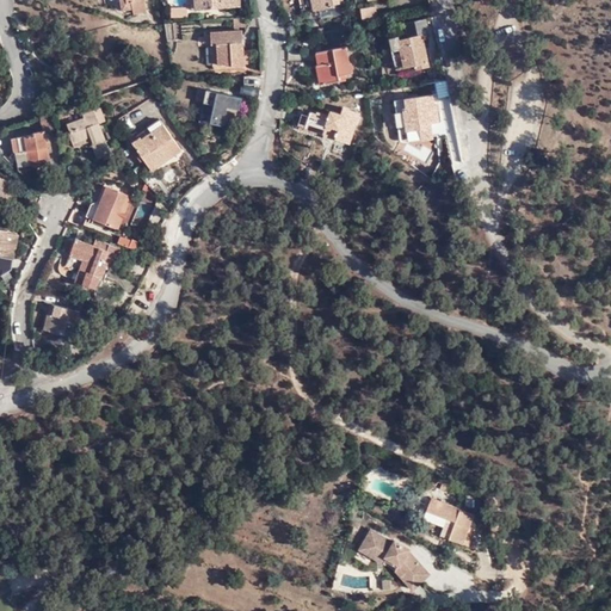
[(127,0),(127,2),(133,1),(134,5),(134,8),(134,14),(146,12),(143,0),(127,0)]
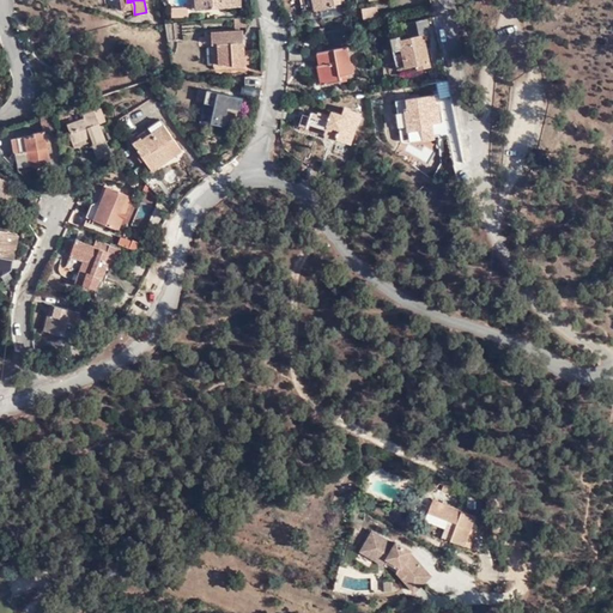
[(242,7),(241,0),(192,0),(193,11),(242,7)]
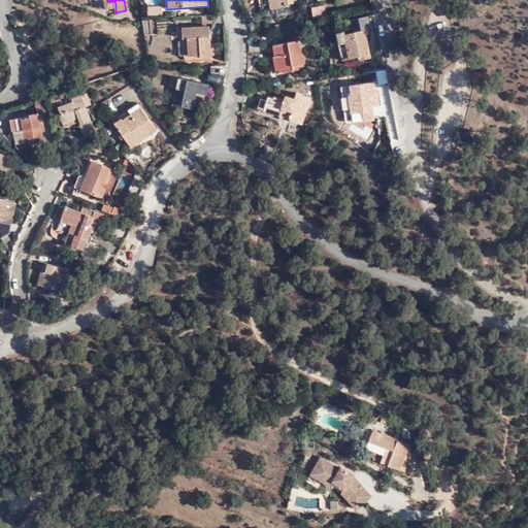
[(272,0),(274,9),(285,7),(285,5),(292,4),(295,3),(294,0),(272,0)]
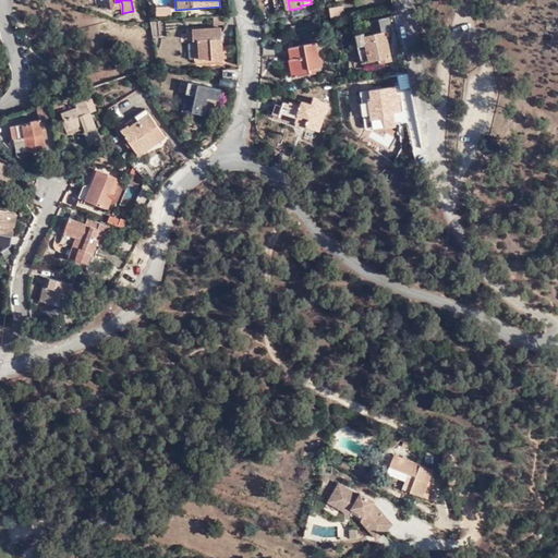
[(301,8),(290,10),(292,17),(310,14),(308,4),(301,5),(301,8)]
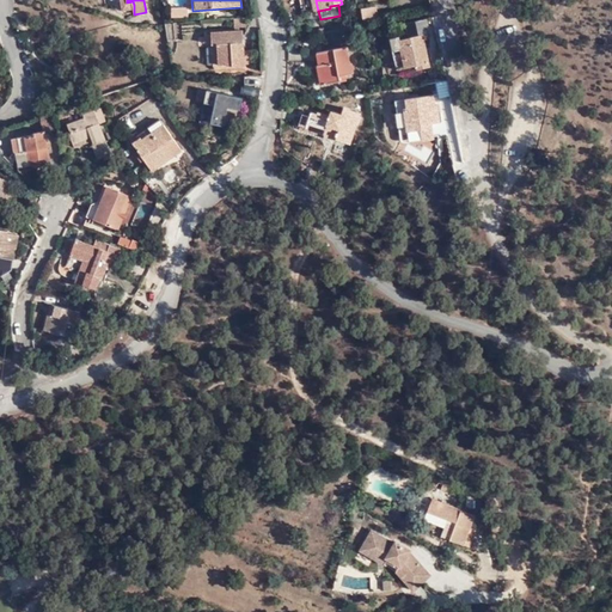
[(246,29),(246,18),(234,19),(236,30),(246,29)]
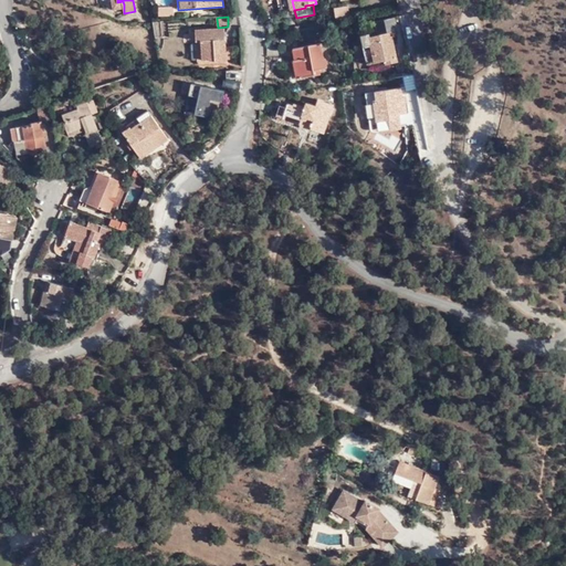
[(196,31),(197,42),(202,41),(203,61),(209,61),(209,63),(216,63),(236,62),(234,46),(226,46),(224,29),(196,31)]
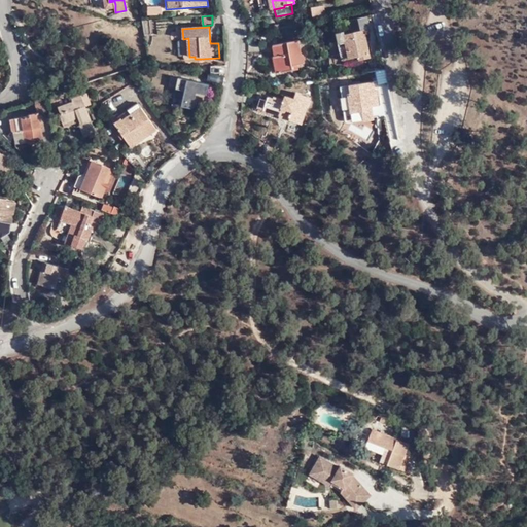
[(364,31),(344,35),(348,59),(360,57),(370,55),(364,31)]
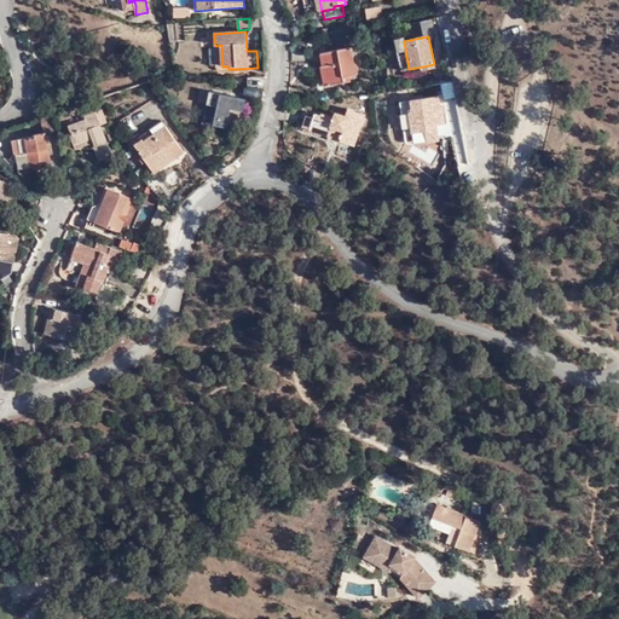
[(409,69),(404,41),(403,39),(395,40),(401,70),(409,69)]
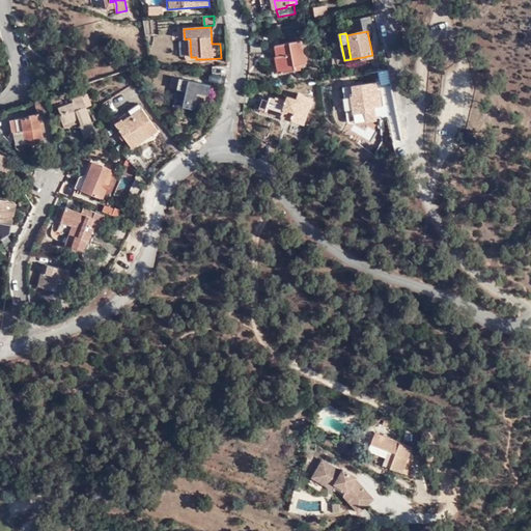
[(190,38),(185,39),(184,39),(186,59),(188,61),(191,62),(202,62),(202,59),(196,59),(196,57),(191,57),(190,38)]
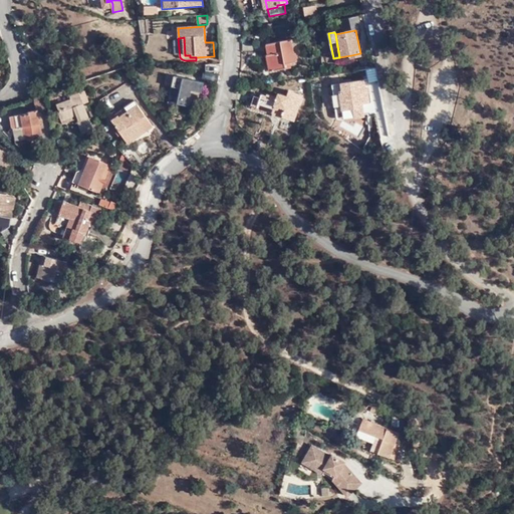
[(292,46),(291,40),(266,45),(268,54),(270,54),(274,70),(285,68),(285,64),(290,62),(296,61),(295,52),(293,52),(292,46)]
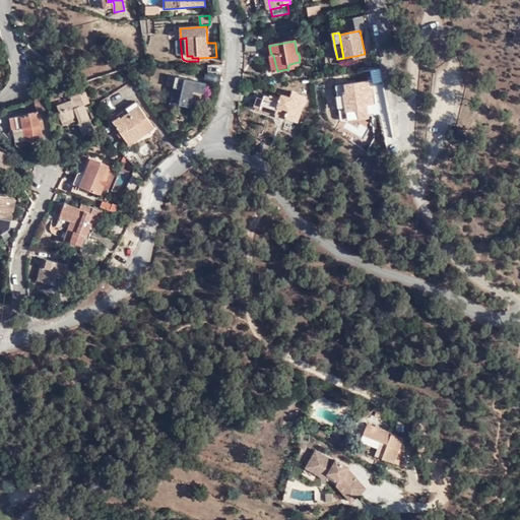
[(271,55),(269,46),(266,46),(268,56),(269,56),(272,72),(277,71),(273,55),(271,55)]
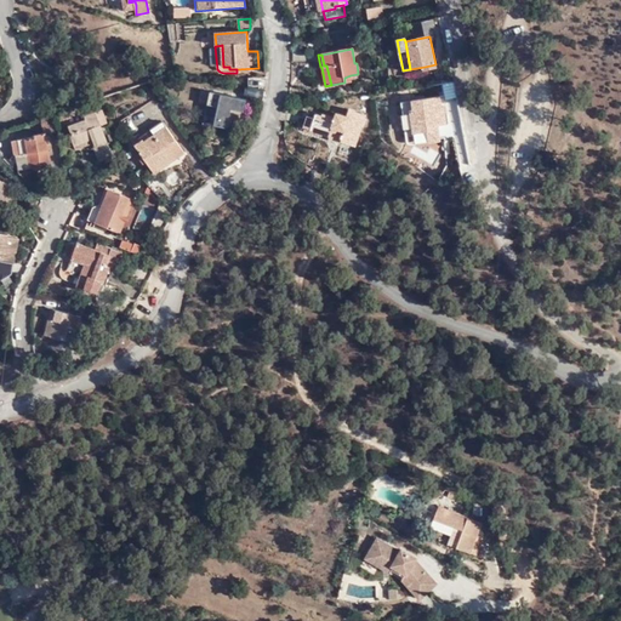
[(211,93),(209,106),(218,108),(216,119),(215,125),(228,129),(229,126),(229,121),(239,124),(243,110),(245,112),(246,101),(211,93)]
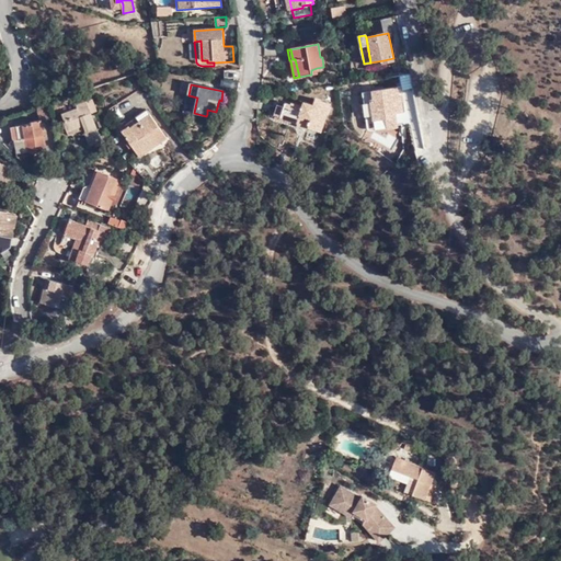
[(399,88),(371,91),(373,99),(370,100),(373,121),(386,118),(386,115),(403,113),(401,96),(400,96),(399,88)]
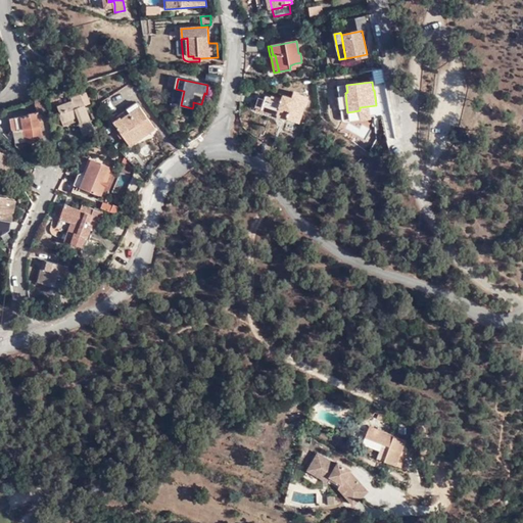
[(184,91),(176,89),(174,98),(182,100),(184,91)]
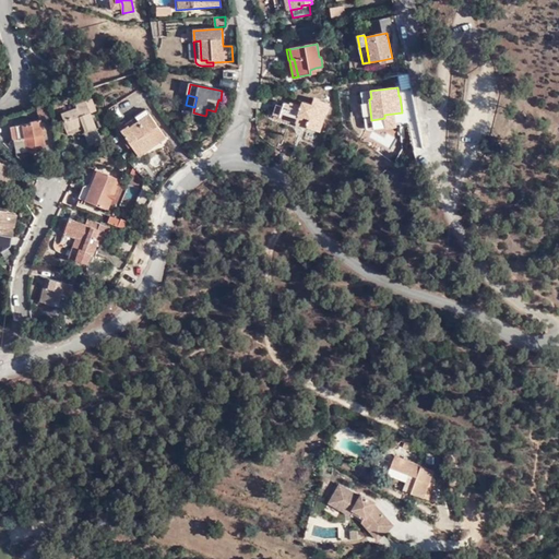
[(285,102),(284,107),(280,117),(296,122),(298,118),(298,115),(310,119),(309,122),(307,129),(319,133),(330,104),(314,98),(313,105),(304,102),(301,106),(292,102),(290,105),(285,102)]
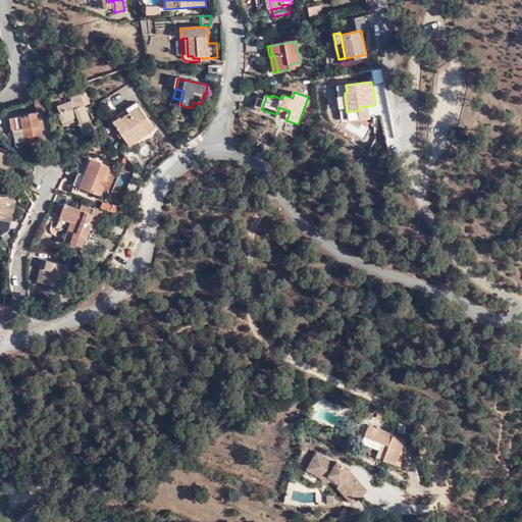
[(87,94),(81,96),(85,106),(91,104),(87,94)]
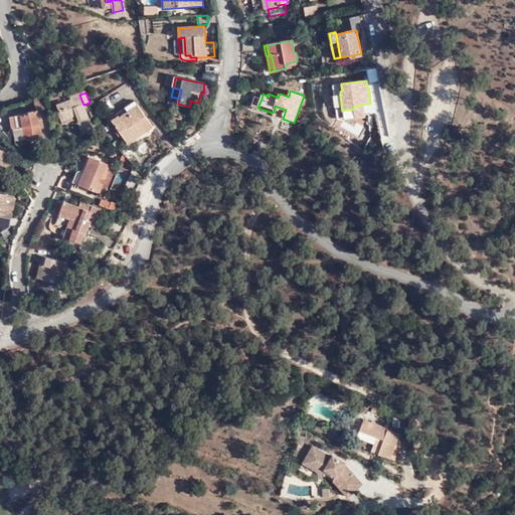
[(59,114),(62,121),(77,116),(78,119),(77,119),(82,134),(94,130),(83,105),(79,95),(79,94),(70,98),(71,101),(57,105),(60,113),(59,114)]
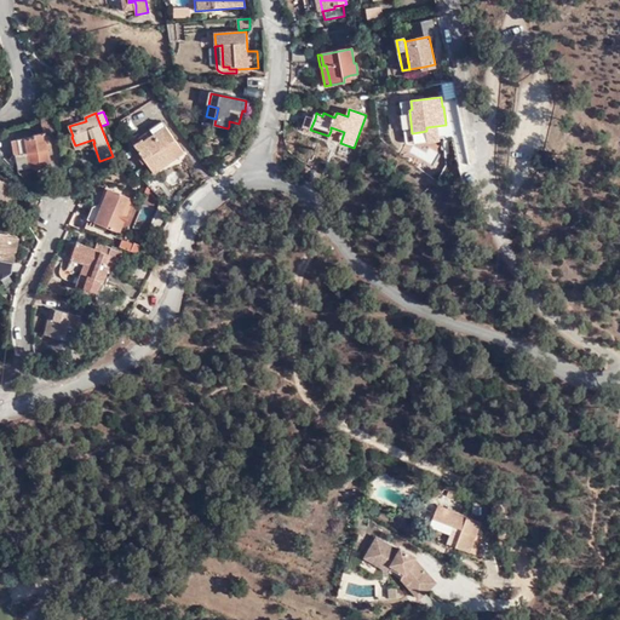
[(45,135),(58,132),(55,114),(42,119),(45,135)]
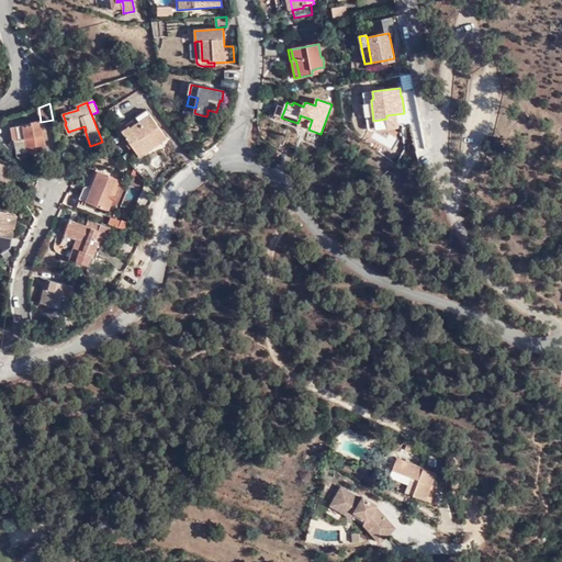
[(281,117),(285,108),(278,104),(274,115),(281,117)]
